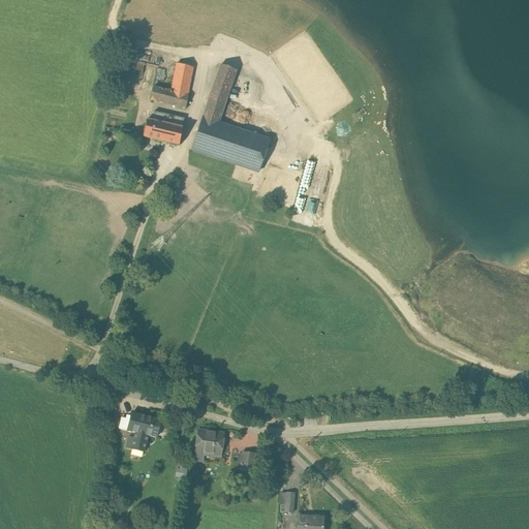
[(170,91),(188,95),(193,68),(176,64),(170,91)]
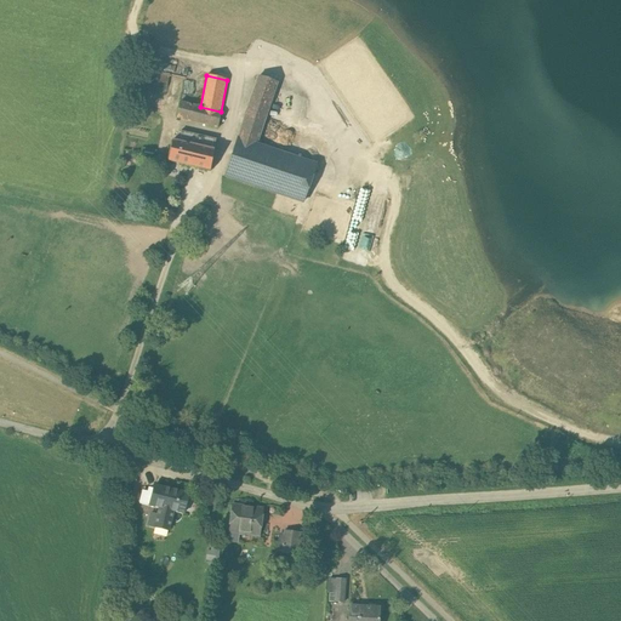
[(278,83),(258,77),(224,175),(303,201),(315,166),(256,146),(278,83)]
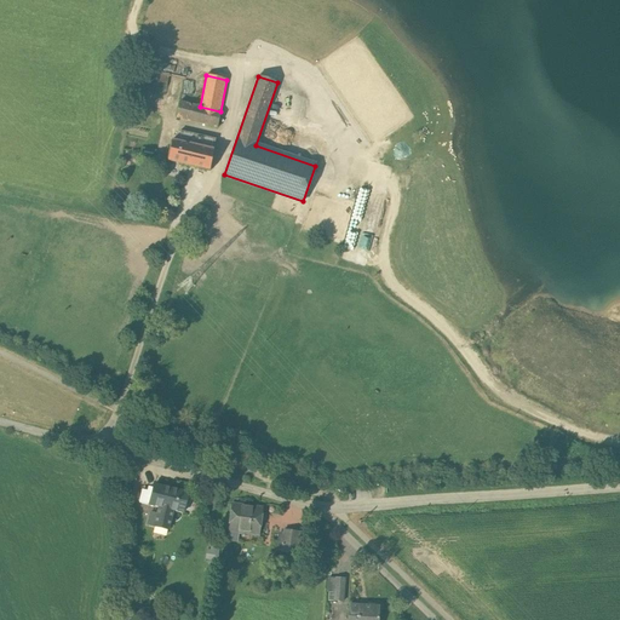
[(200,107),(179,102),(176,118),(217,127),(220,112),(200,107)]
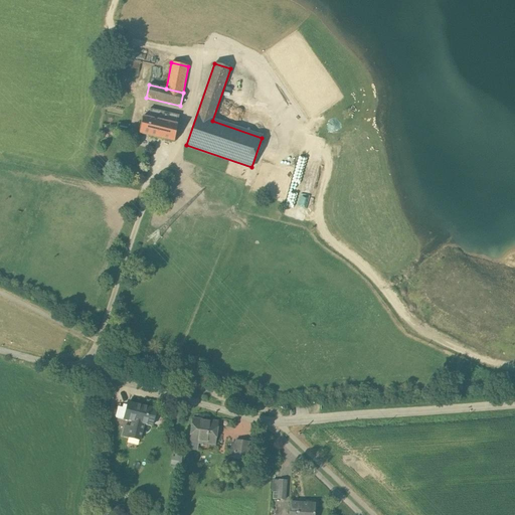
[(178,116),(150,109),(147,119),(142,117),(139,134),(174,142),(178,116)]
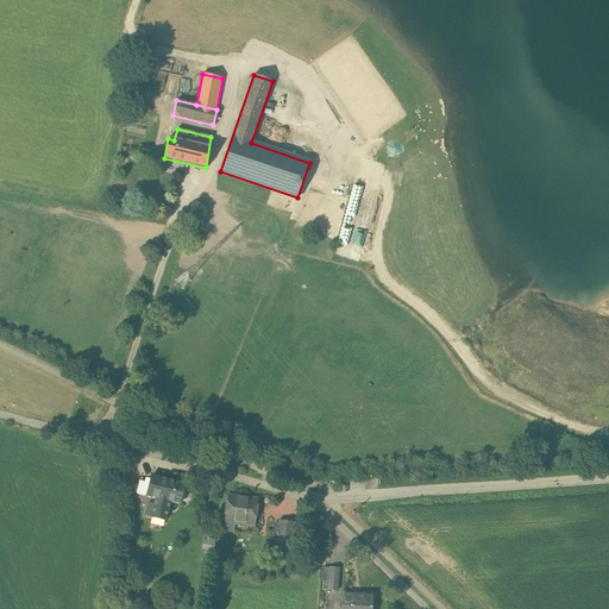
[(369,192),(377,194),(380,183),(371,181),(369,192)]
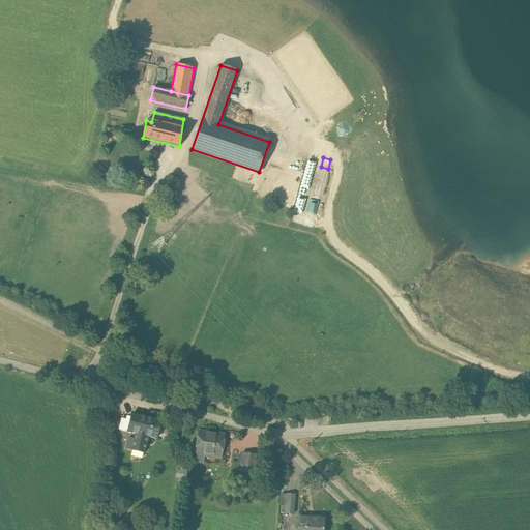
[(116,410),(105,407),(101,419),(112,422),(116,410)]
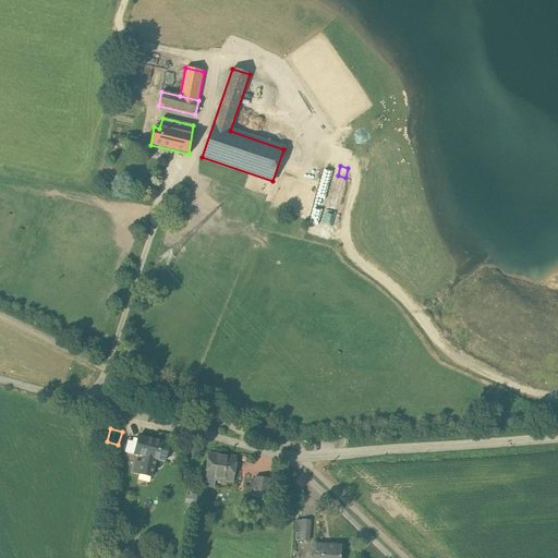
[(170,443),(135,434),(133,443),(126,440),(123,453),(141,458),(138,464),(134,463),(132,473),(154,478),(157,463),(165,464),(170,443)]
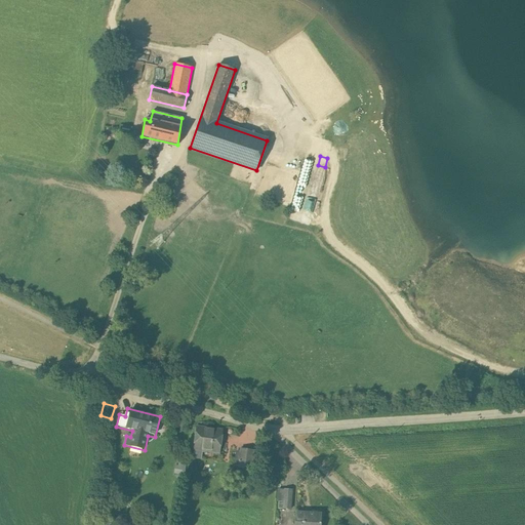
[(224,430),(195,426),(192,448),(219,452),(224,430)]
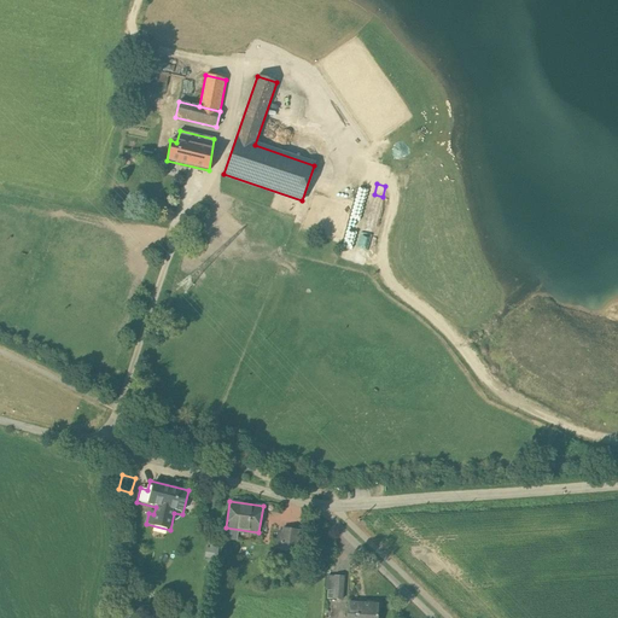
[(304,530),(285,528),(281,554),(302,555),(304,530)]
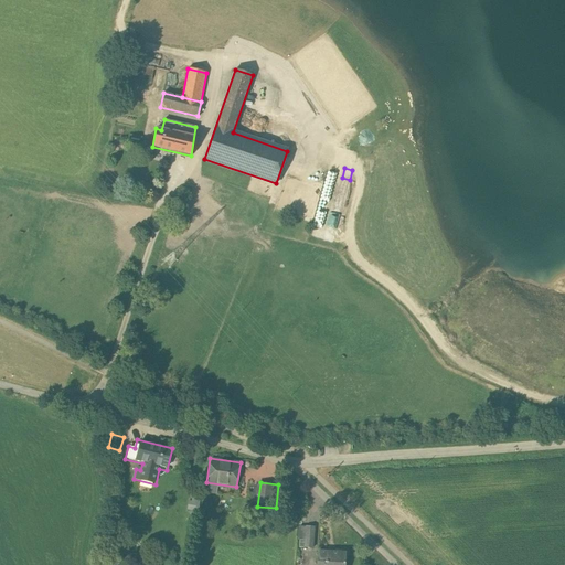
[(205,496),(199,494),(196,511),(203,512),(205,496)]
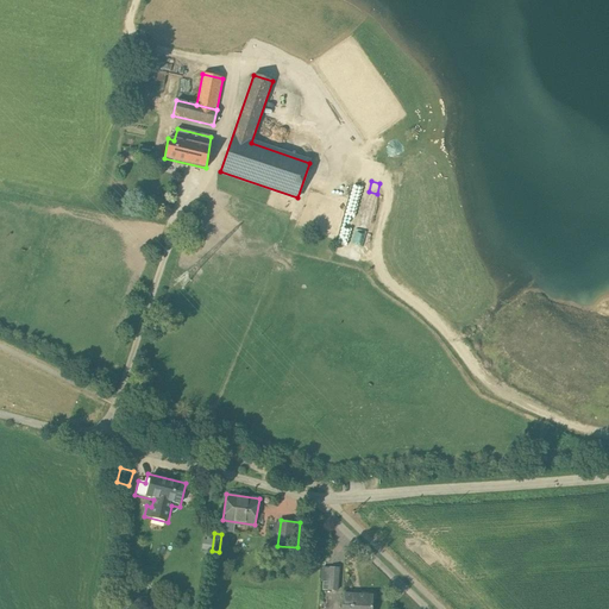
[(334,567),(325,566),(324,590),(333,590),(334,567)]
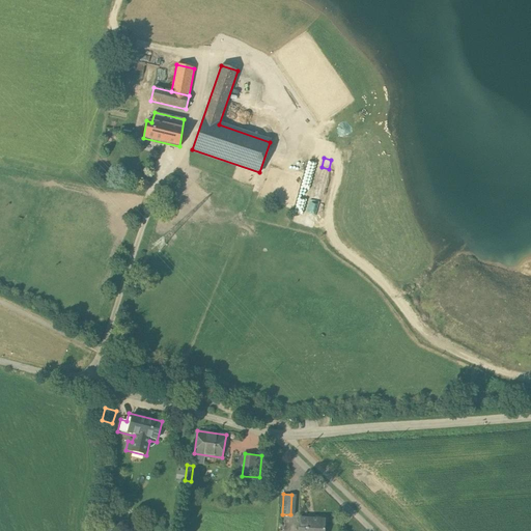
[(323,530),(324,521),(297,519),(296,530),(323,530)]
